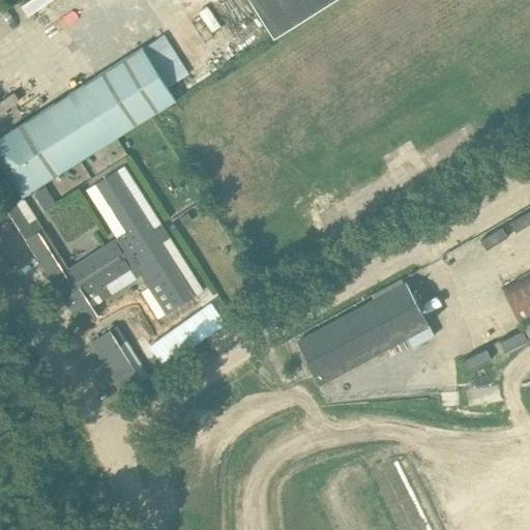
[(19,0),(27,12),(47,0),(19,0)]
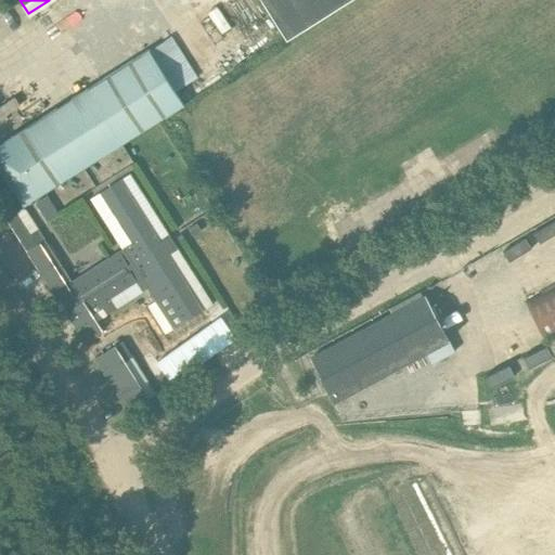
[(261,0),(286,38),(346,0),(261,0)]
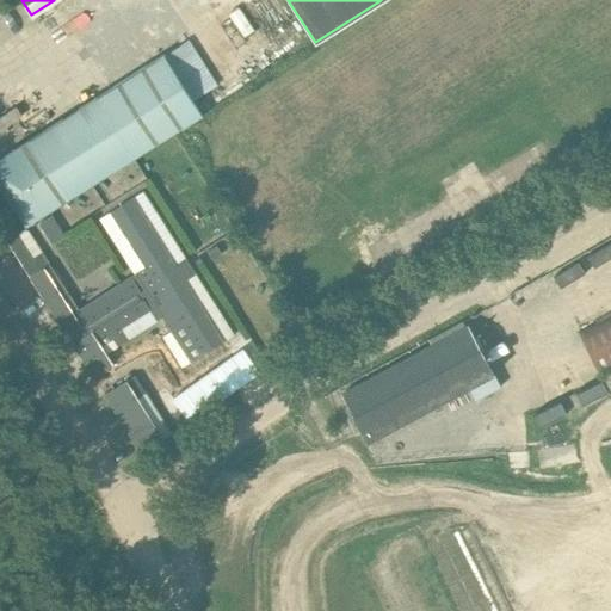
[(186,10),(162,19),(166,30),(191,20),(186,10)]
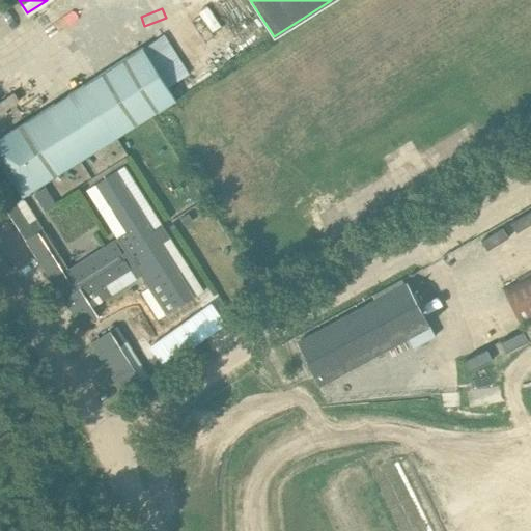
[(175,100),(142,48),(85,83),(0,137),(0,161),(24,197),(118,136),(123,133),(175,100)]
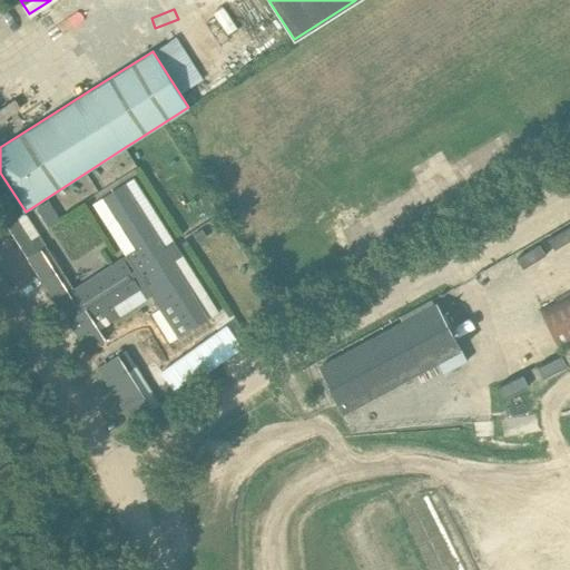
[(218,313),(134,178),(94,204),(126,255),(74,288),(25,212),(6,224),(87,351),(106,338),(99,330),(153,296),(179,337),(218,313)]
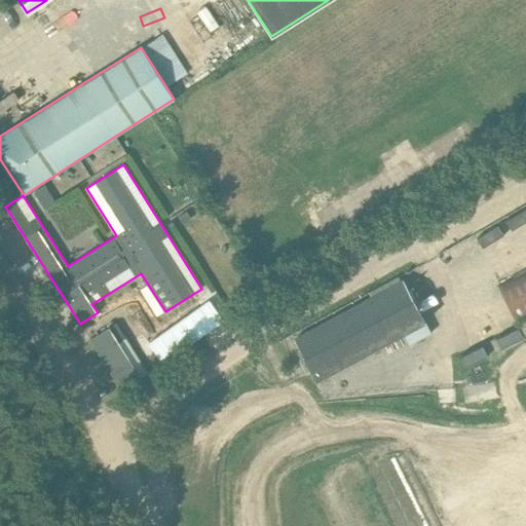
[(46,185),(34,192),(45,209),(57,201),(46,185)]
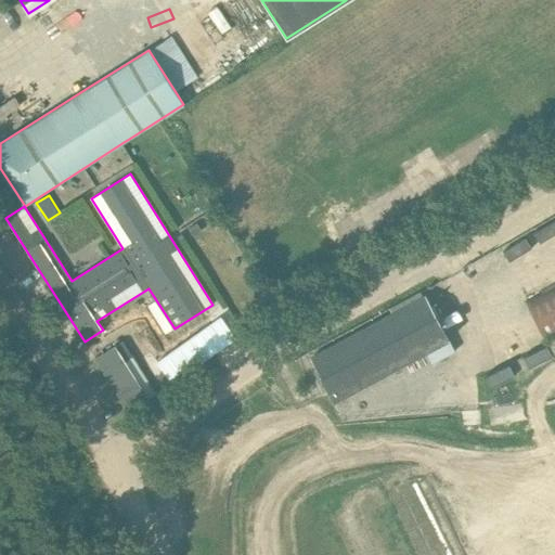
[(202,231),(196,222),(188,228),(194,236),(202,231)]
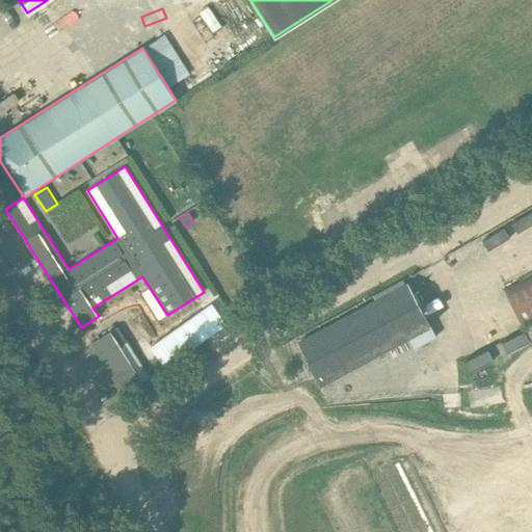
[(495,246),(516,239),(512,224),(490,232),(495,246)]
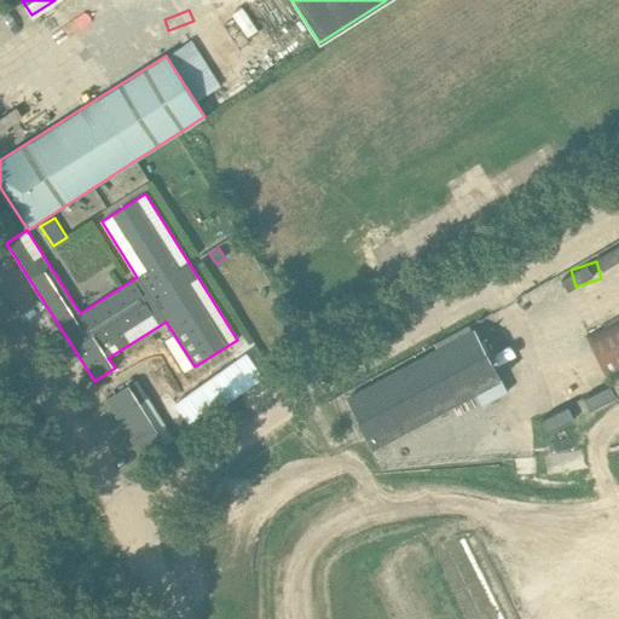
[(593,312),(596,323),(615,318),(612,306),(593,312)]
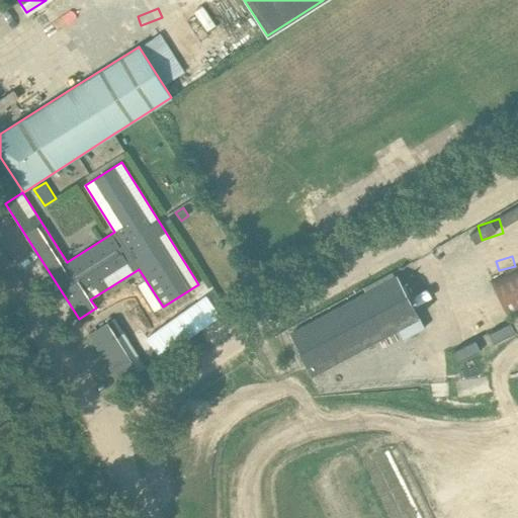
[(517,315),(517,266),(490,281),(510,320),(517,315)]
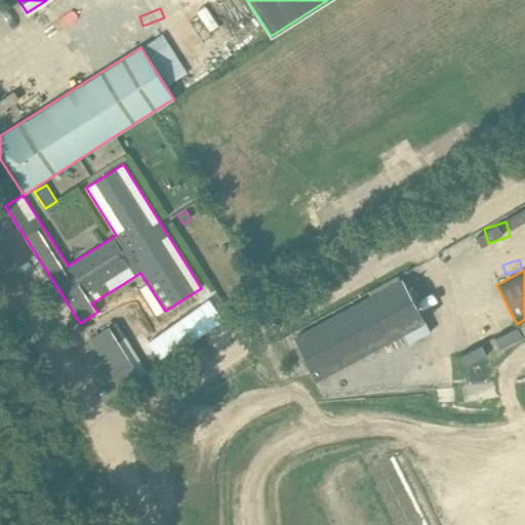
[(425,321),(403,280),(294,338),(316,379),(425,321)]
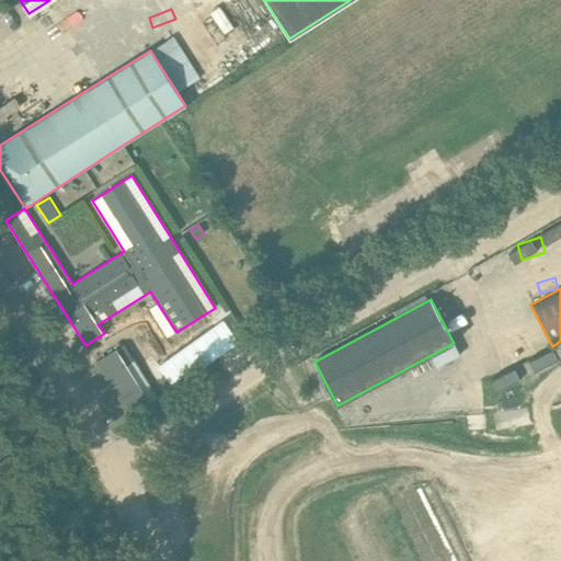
[(134,359),(124,344),(96,362),(132,416),(151,403),(126,364),(134,359)]
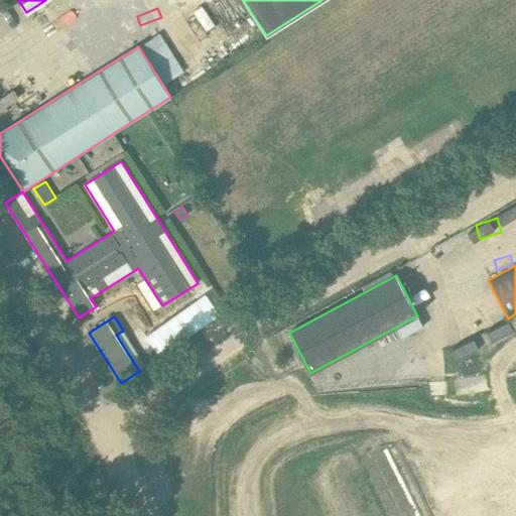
[(458,359),(515,330),(511,318),(453,348),(458,359)]
